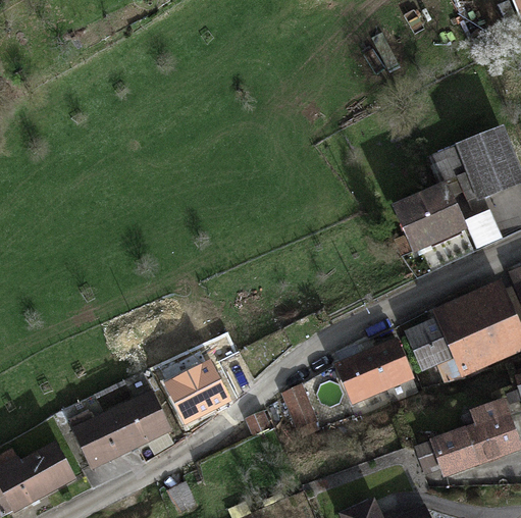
[(501,136),(460,152),(478,199),(520,182),(501,136)]
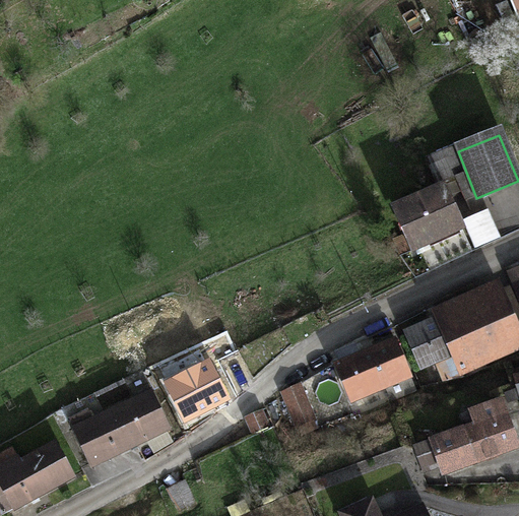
[(442,192),(394,213),(411,253),(459,232),(442,192)]
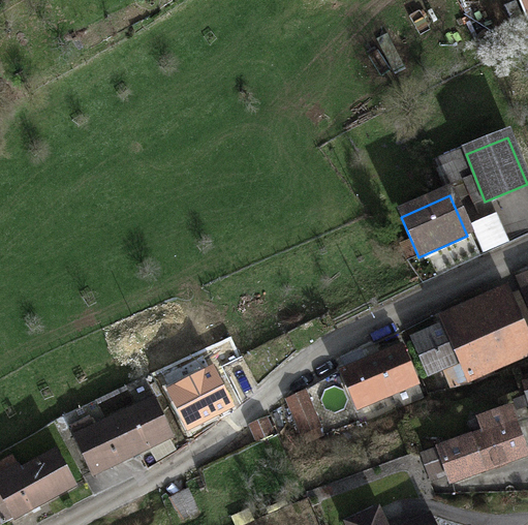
[(527,339),(505,284),(437,311),(440,318),(458,361),(463,373),(527,346),(527,339)]
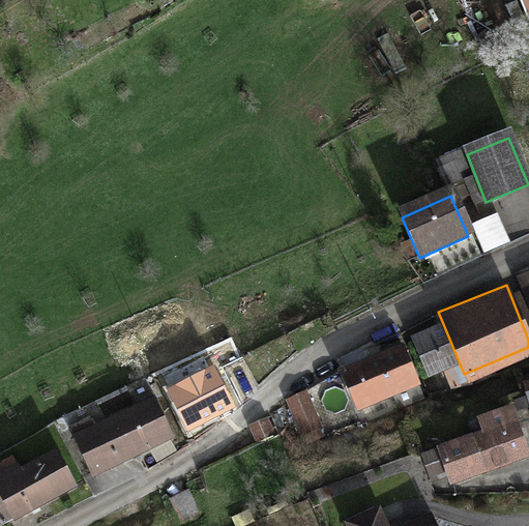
[(459,361),(441,319),(410,332),(428,374),(459,361)]
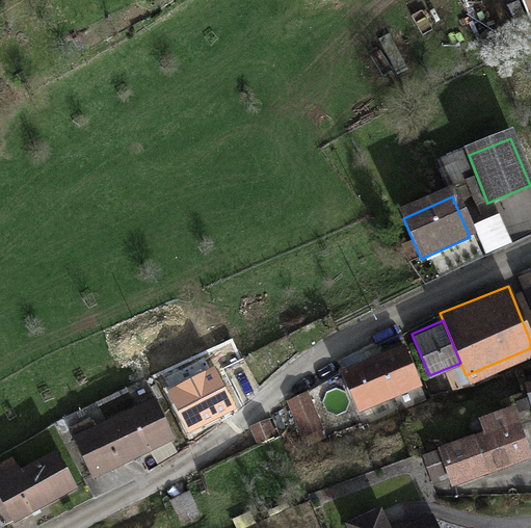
[(406,342),(343,366),(359,407),(422,383),(406,342)]
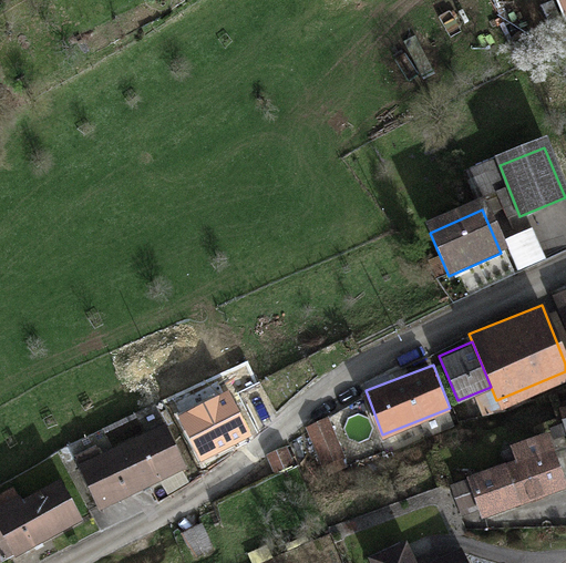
[(229,389),(181,413),(202,456),(250,431),(229,389)]
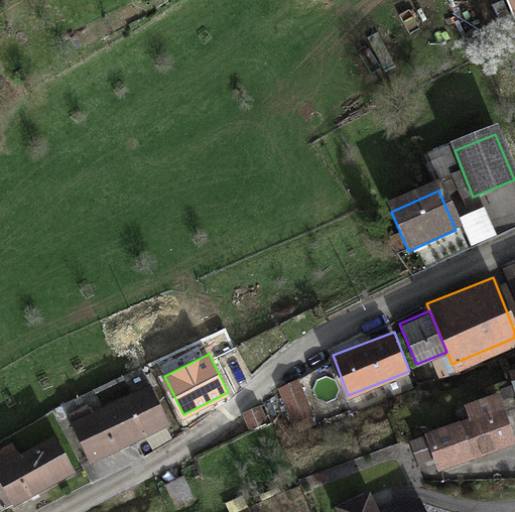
[(297,378),(280,384),(293,417),(310,410),(297,378)]
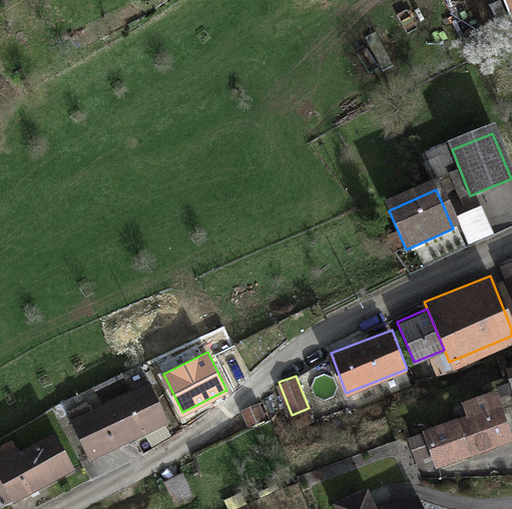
[(149,384),(73,418),(90,455),(166,421),(149,384)]
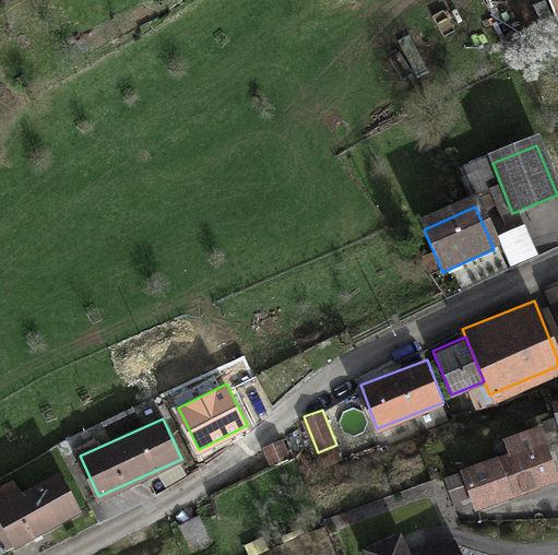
[(282,438),(265,445),(271,458),(287,451),(282,438)]
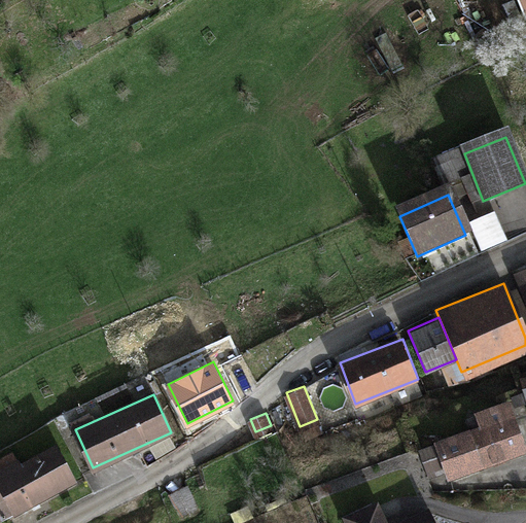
[(515,417),(440,445),(452,477),(525,449),(525,446),(515,417)]
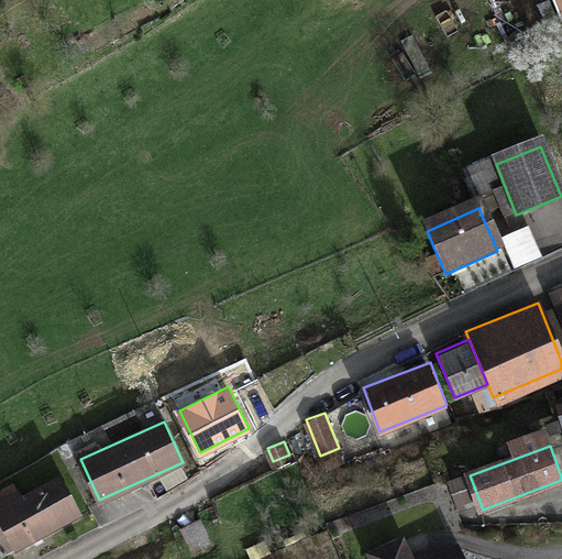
[(23,491),(0,503),(0,518),(17,549),(80,515),(57,473),(23,491)]
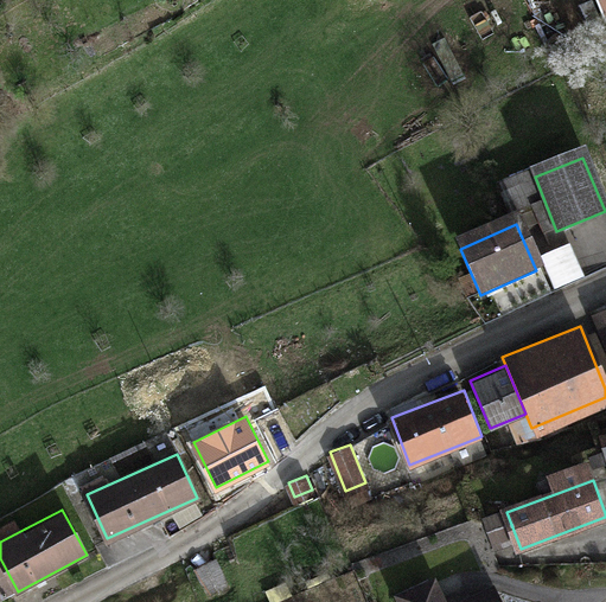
[(18,517),(0,526),(0,542),(25,529),(18,517)]
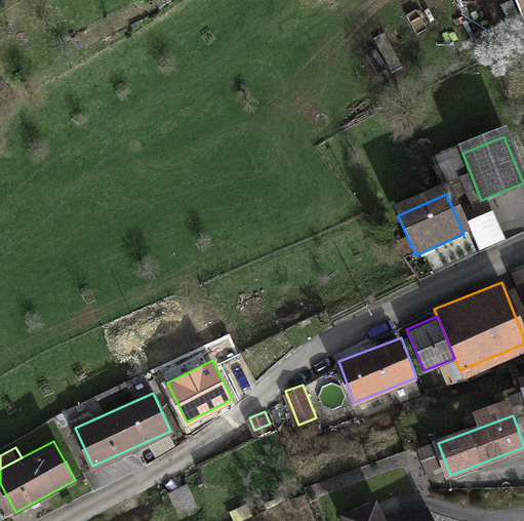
[(386,520),(375,497),(345,512),(348,520),(430,520),(427,513),(409,520),(386,520)]
